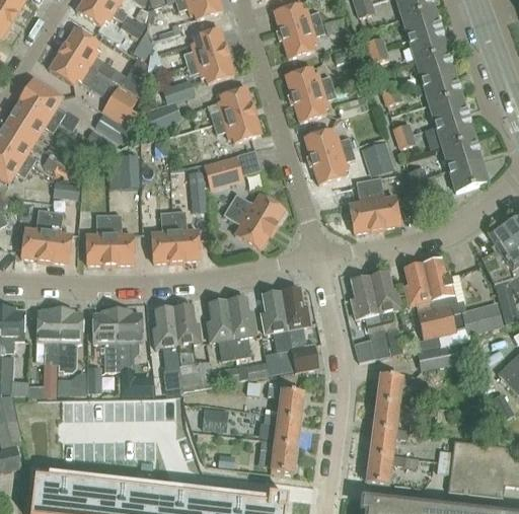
[(0,0),(0,10),(13,19),(25,0),(0,0)]
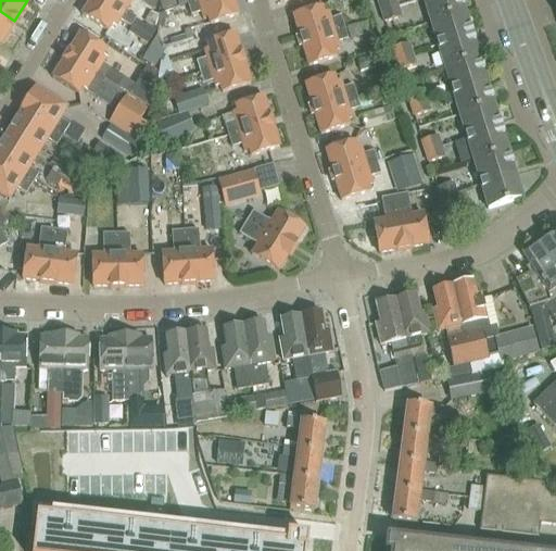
[(136,15),(112,0),(87,0),(81,10),(108,27),(110,22),(114,25),(121,14),(133,21),(136,15)]
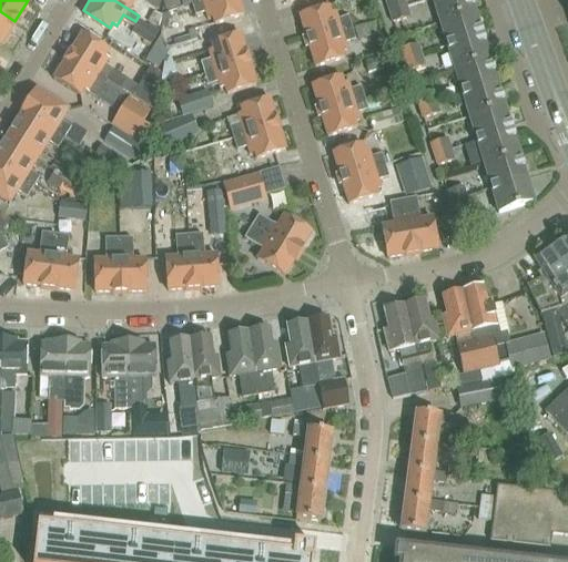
[(140,13),(129,6),(132,0),(114,0),(139,16),(140,13)]
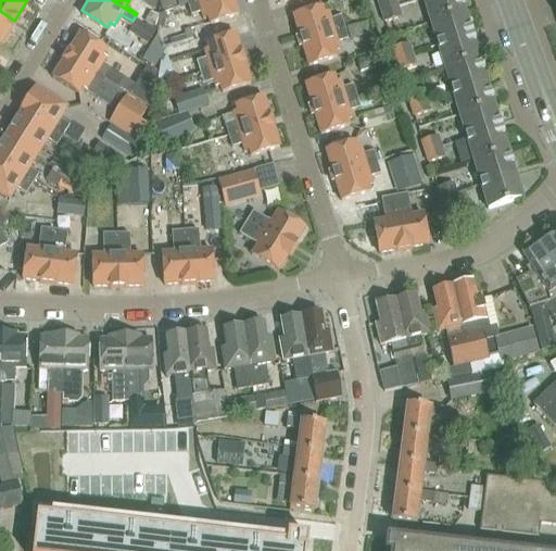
[(237,12),(234,0),(189,0),(193,12),(200,10),(202,17),(207,15),(210,21),(237,12)]
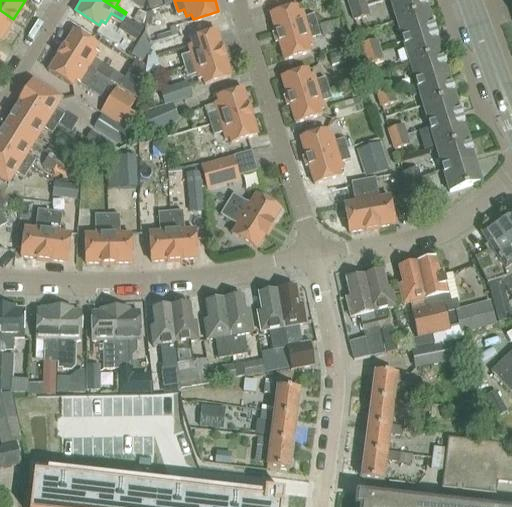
[(391,0),(396,17),(428,7),(425,0),(391,0)]
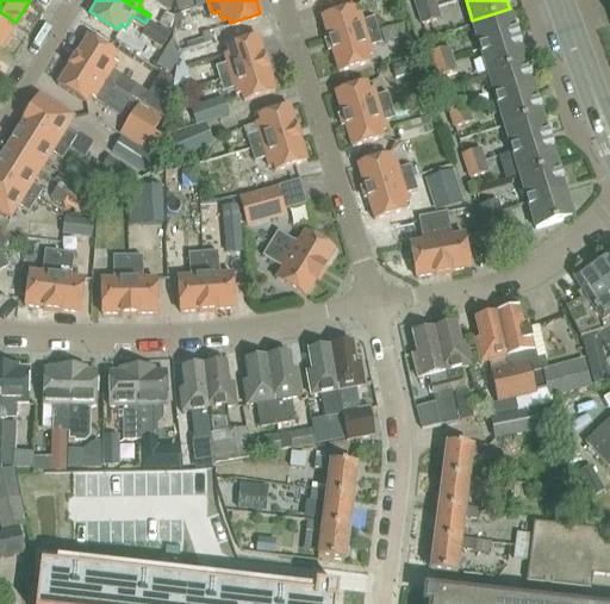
[(441,14),(437,2),(417,8),(421,20),(441,14)]
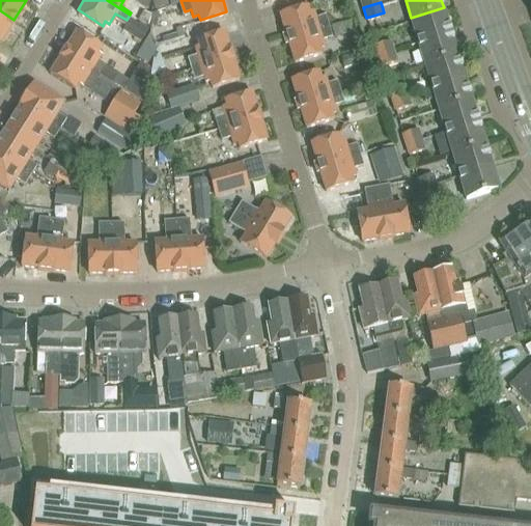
[(143,8),(136,4),(131,12),(148,22),(150,11),(143,8)]
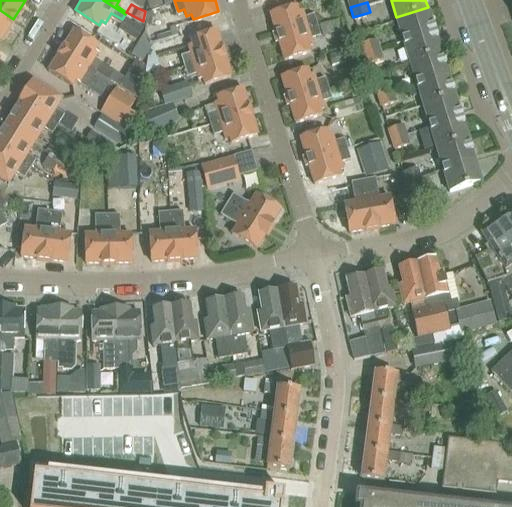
[(270,13),(277,35),(318,22),(315,12),(304,15),(302,8),(297,10),(296,5),(270,13)]
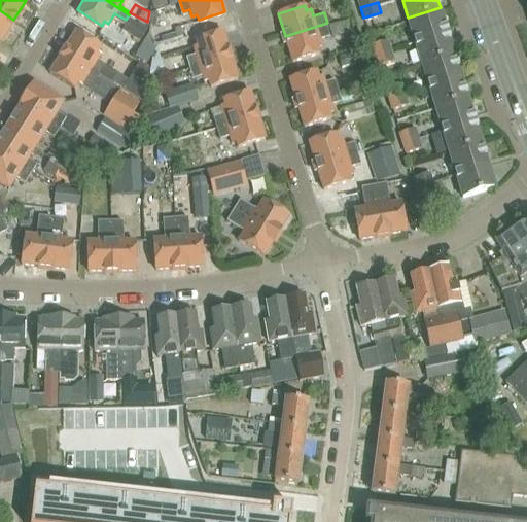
[(447,30),(441,7),(408,18),(414,39),(447,30)]
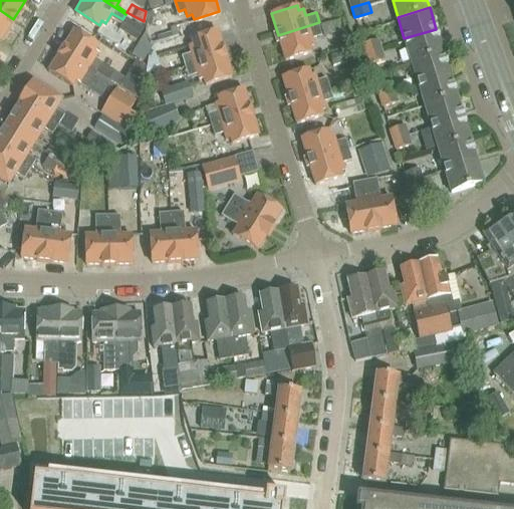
[(0,38),(13,19),(0,10),(0,38)]
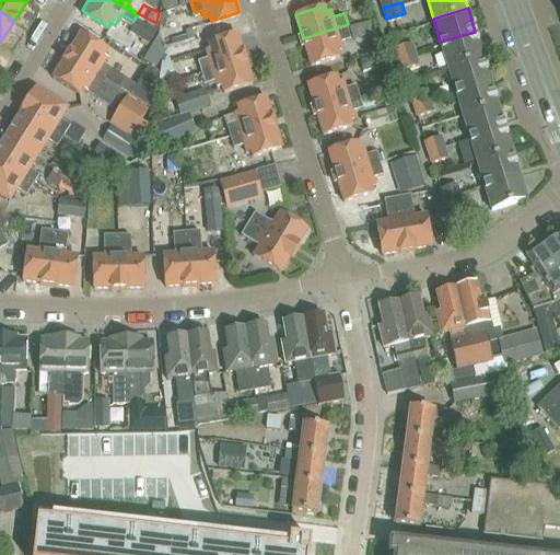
[(137,16),(129,29),(149,41),(154,32),(156,29),(137,16)]
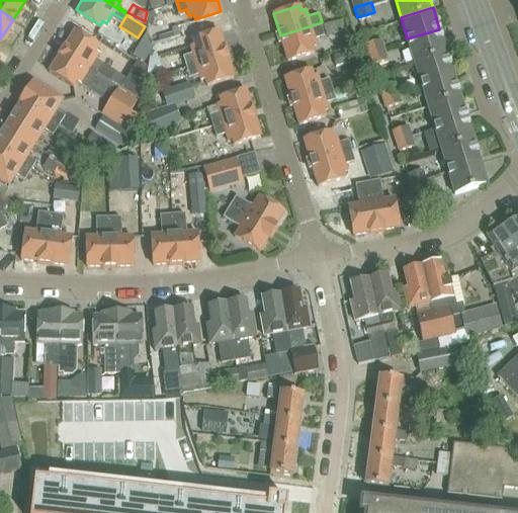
[(334,19),(324,22),(327,32),(337,28),(334,19)]
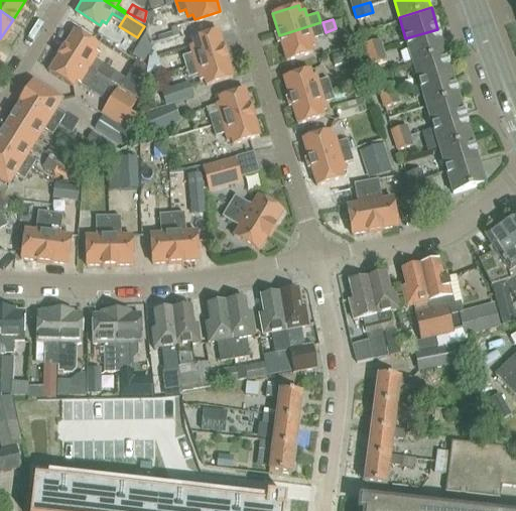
[(320,22),(279,35),(286,58),(312,50),(310,45),(314,43),(312,35),(324,32),(320,22)]
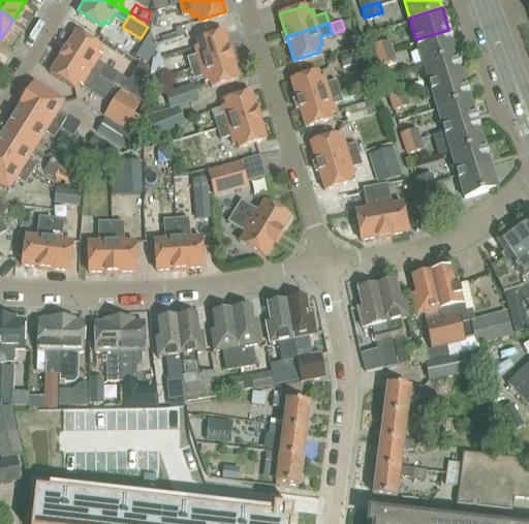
[(181,24),(175,26),(178,35),(183,33),(181,24)]
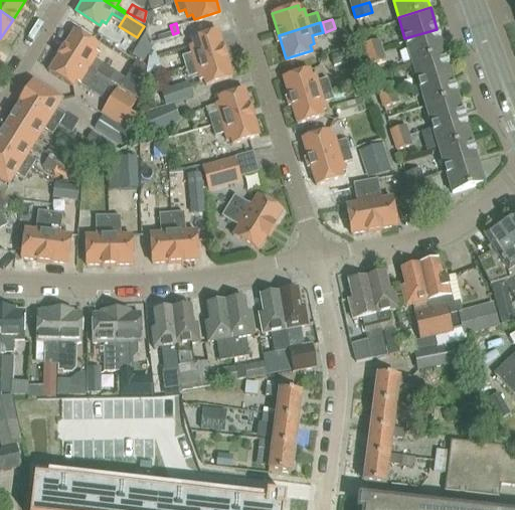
[(115,68),(94,55),(98,50),(95,48),(98,43),(73,28),(60,48),(97,71),(98,70),(109,77),(115,68)]
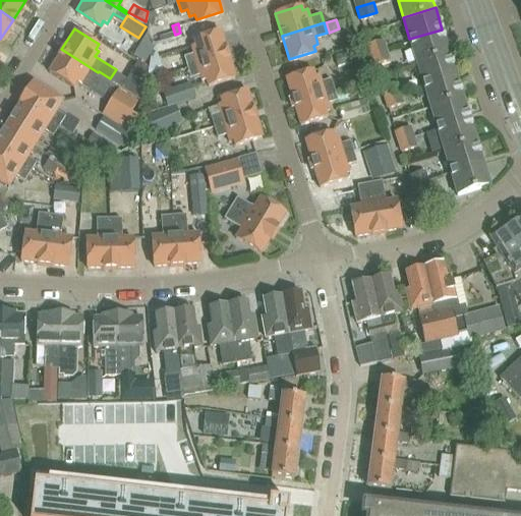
[(189,63),(226,52),(219,29),(193,37),(194,43),(190,45),(192,52),(186,54),(189,63)]
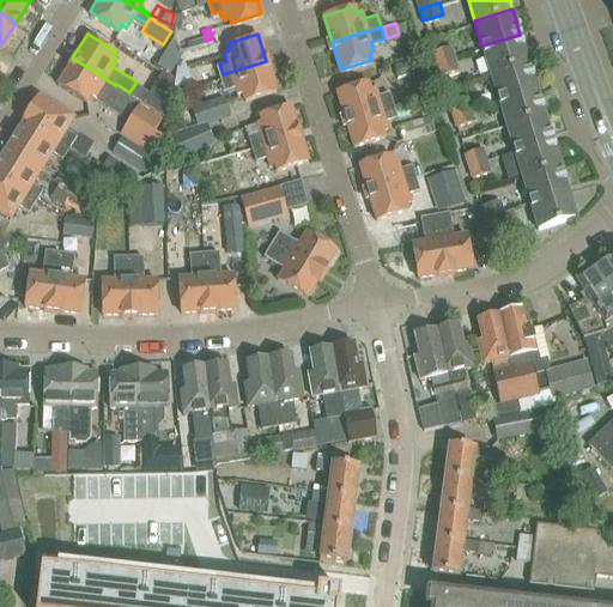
[(169,35),(155,61),(170,70),(178,53),(169,35)]
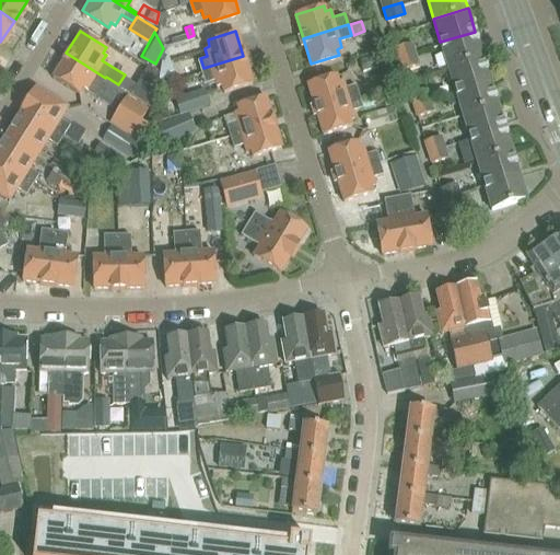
[(482,55),(475,32),(440,42),(447,66),(482,55)]
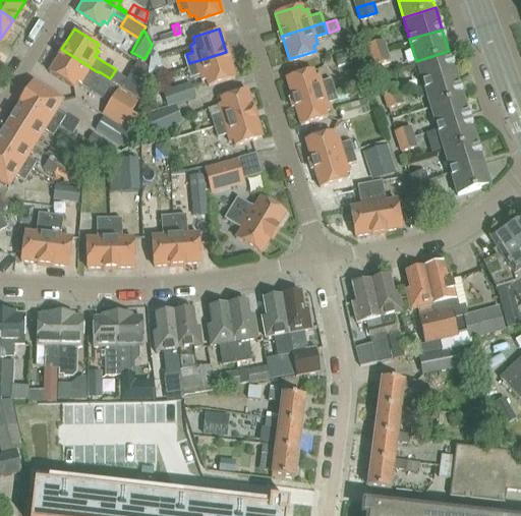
[(370,52),(387,47),(384,37),(367,42),(370,52)]
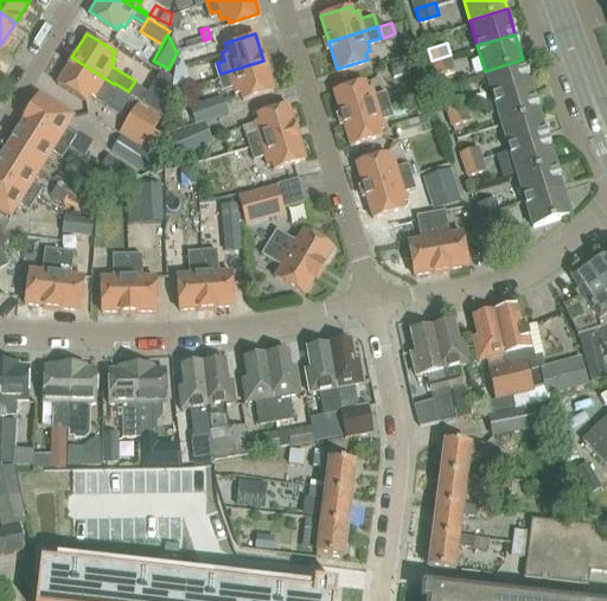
[(181,50),(179,51),(174,81),(190,77),(181,50)]
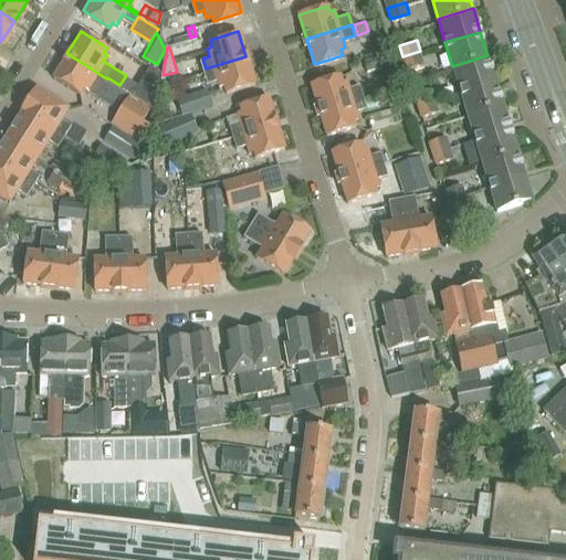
[(379,51),(363,56),(367,69),(383,64),(379,51)]
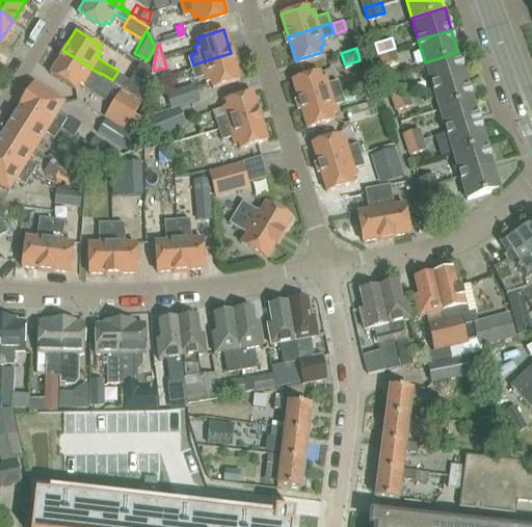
[(395,48),(378,53),(381,63),(398,58),(395,48)]
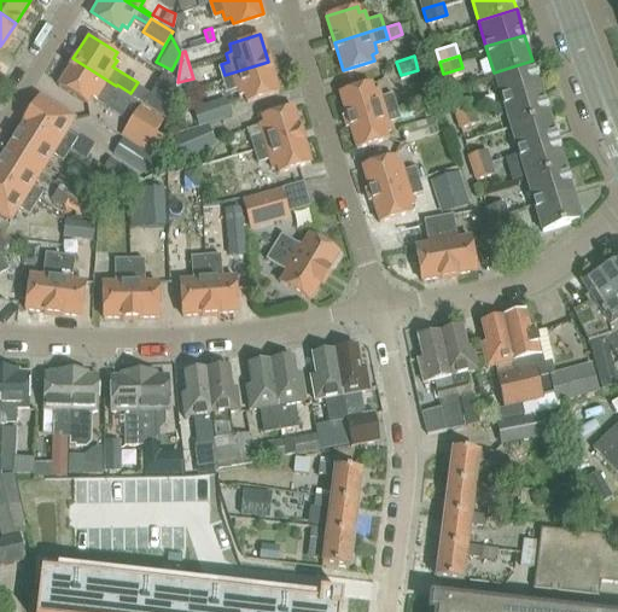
[(116,86),(73,58),(57,81),(86,100),(89,94),(93,97),(94,95),(106,103),(116,86)]
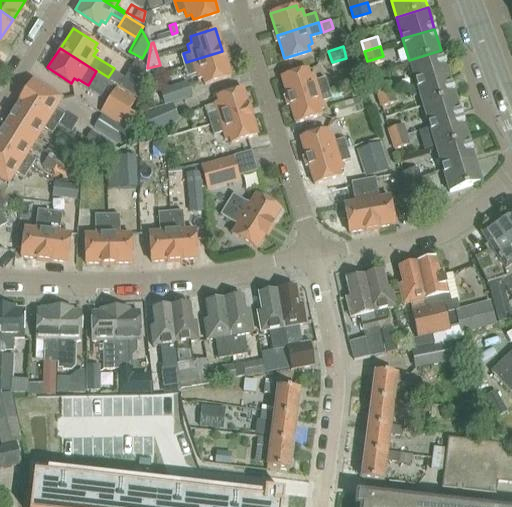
[(447,72),(441,50),(409,60),(416,81),(447,72)]
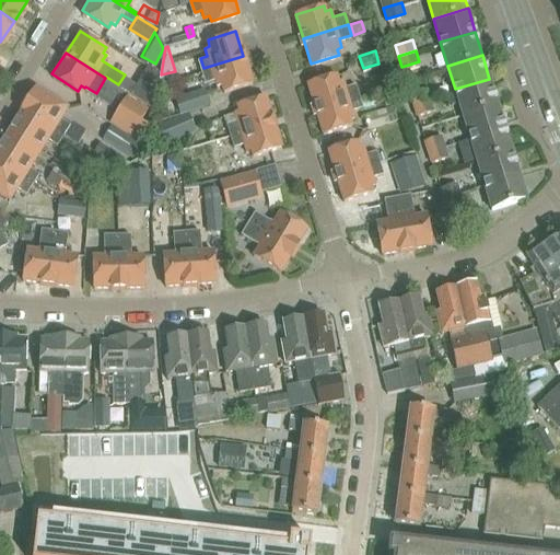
[(207,80),(213,78),(216,85),(221,84),(223,89),(252,80),(243,56),(203,68),(207,80)]
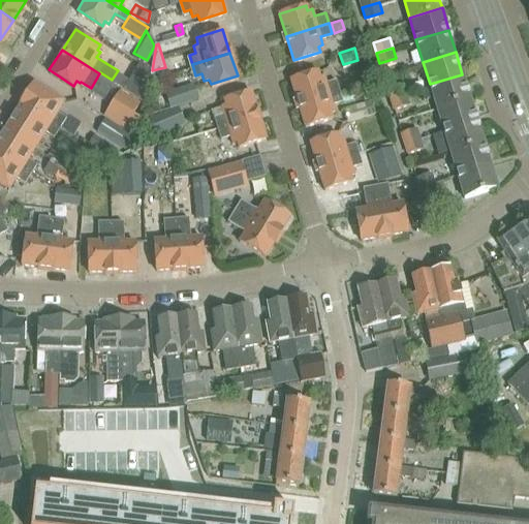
[(152,68),(141,61),(125,87),(143,98),(149,81),(145,79),(152,68)]
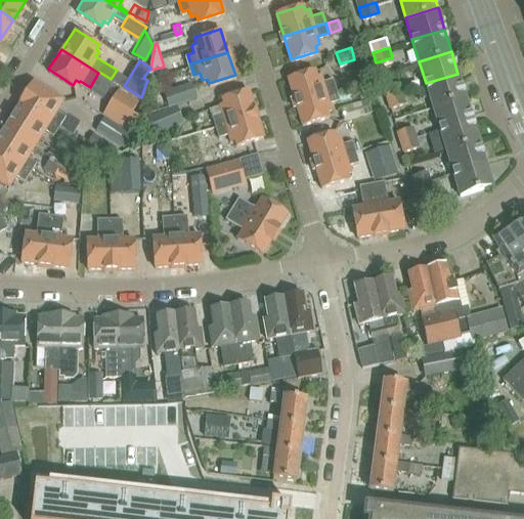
[(288,77),(295,100),(337,87),(335,78),(322,81),(320,73),(315,75),(314,69),(288,77)]
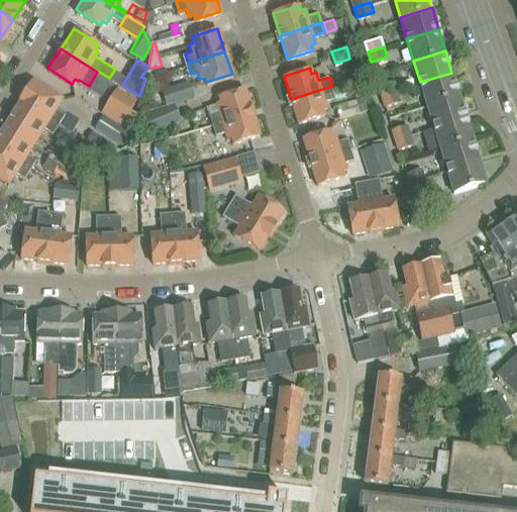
[(458,94),(451,73),(420,82),(426,104),(458,94)]
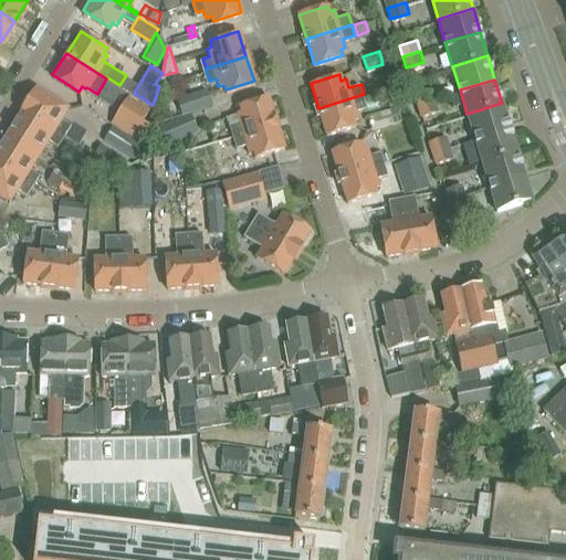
[(107,81),(97,96),(109,103),(118,88),(107,81)]
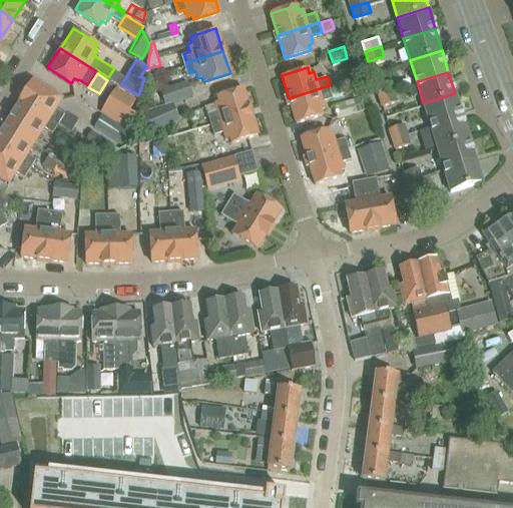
[(166,103),(193,94),(187,77),(160,87),(166,103)]
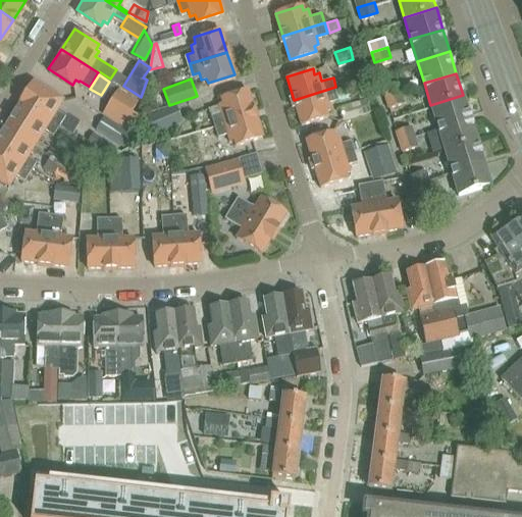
[(82,118),(59,104),(62,98),(33,80),(19,100),(58,125),(60,122),(73,131),(82,118)]
